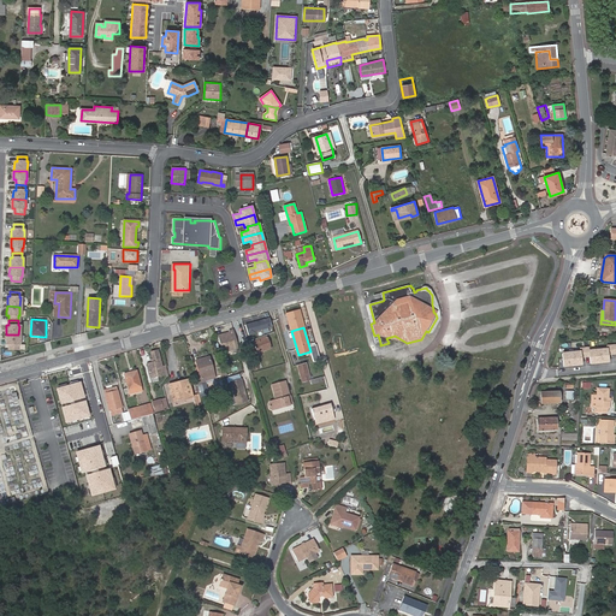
[(229,333),(218,336),(223,353),(238,348),(234,330),(229,332),(229,333)]
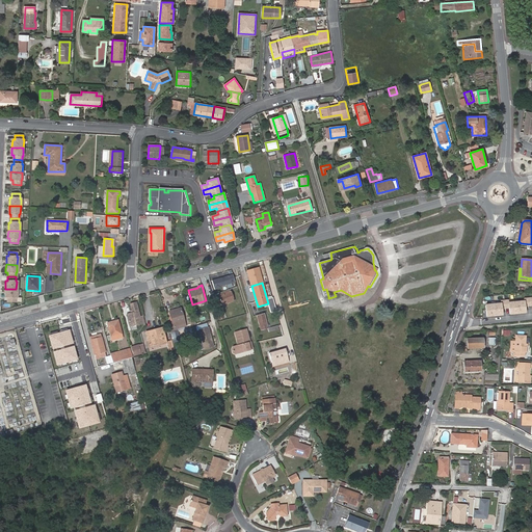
[(16,297),(16,289),(5,289),(4,295),(4,297),(6,297),(6,301),(15,301),(15,297),(16,297)]
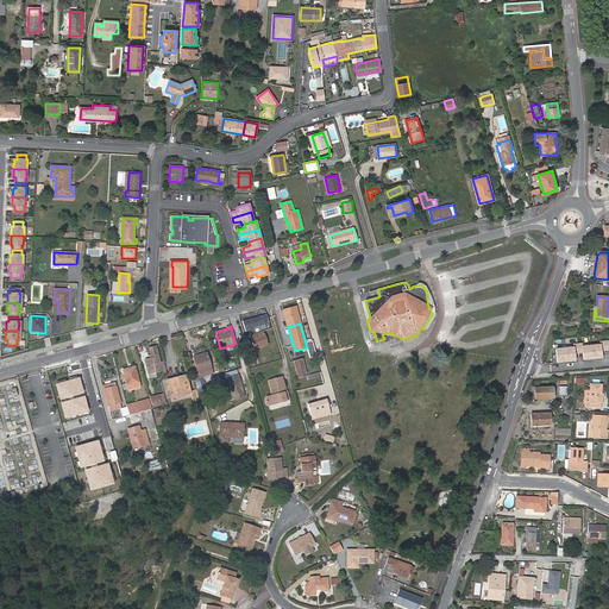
[(264,333),(251,338),(255,349),(268,344),(264,333)]
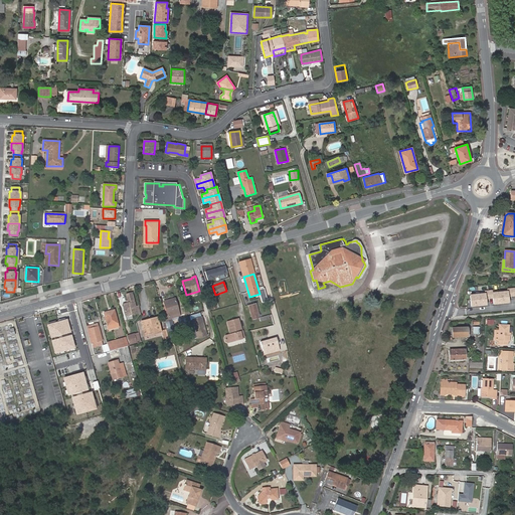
[(508,292),(500,292),(501,303),(509,303),(508,297),(512,296),(511,289),(507,289),(508,292)]
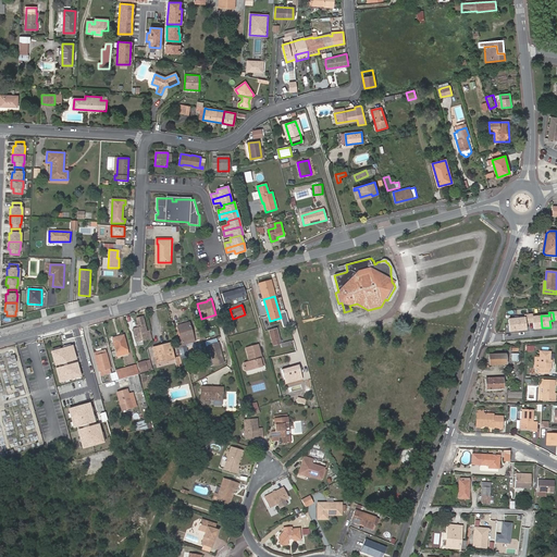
[(533,313),(529,314),(529,322),(533,322),(534,329),(542,327),(541,316),(533,317),(533,313)]
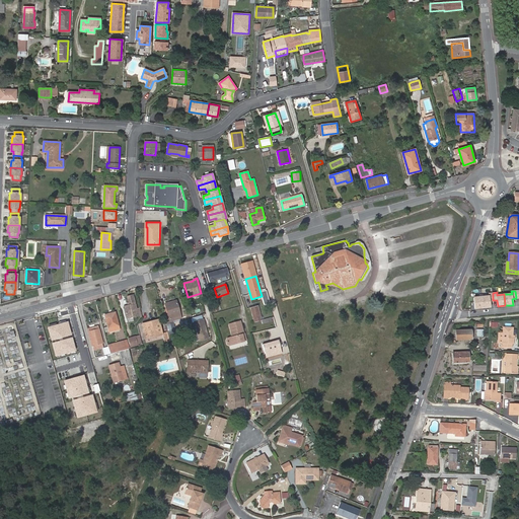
[(489,296),(482,296),(483,307),(490,307),(490,300),(493,300),(493,293),(489,293),(489,296)]
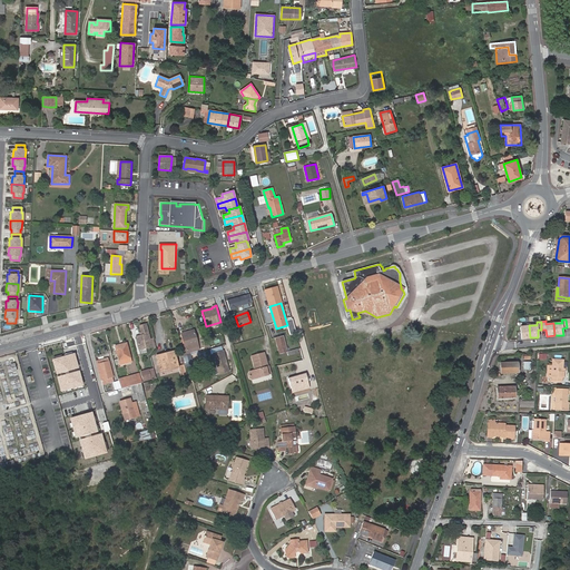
[(150,340),(147,324),(140,325),(141,333),(143,335),(141,335),(136,336),(139,350),(155,346),(154,340),(150,340)]
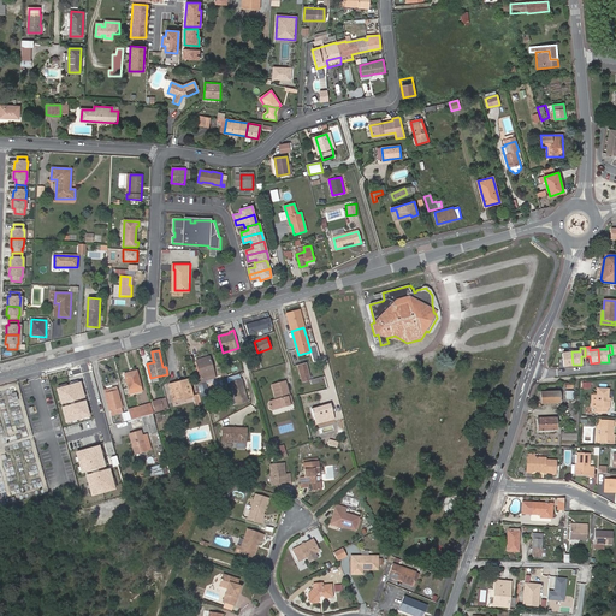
[(572,351),(562,353),(563,366),(573,365),(572,351)]
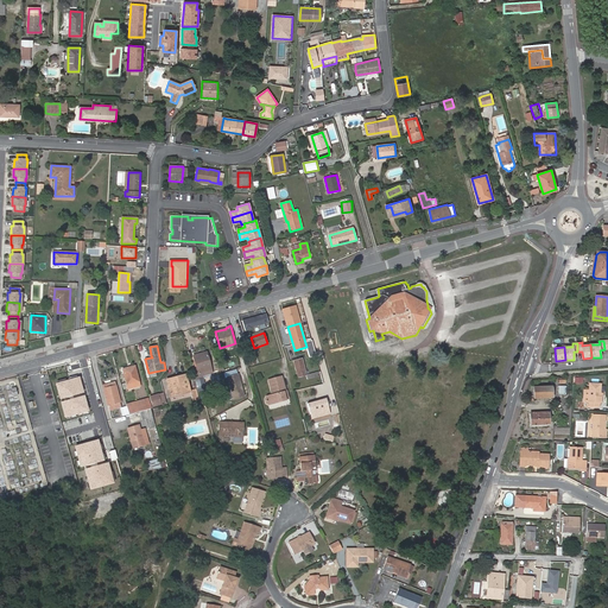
[(202,375),(211,373),(207,353),(194,355),(200,377),(202,375)]
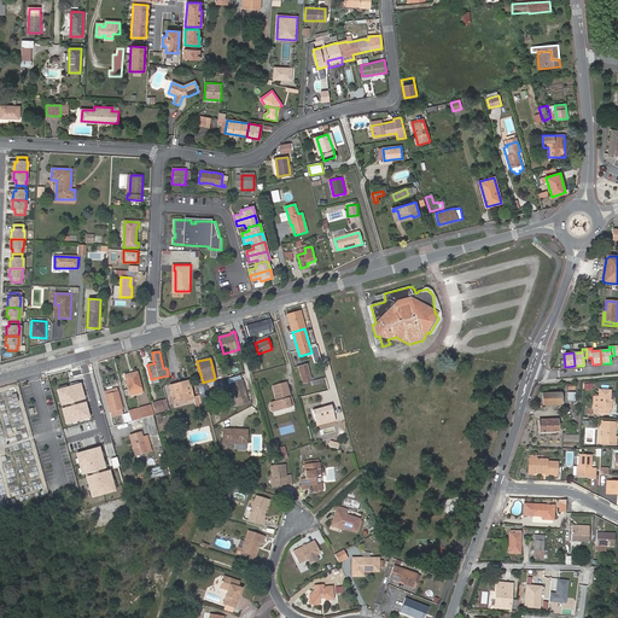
[(307,363),(298,366),(303,384),(312,382),(310,380),(310,377),(307,366),(307,363)]
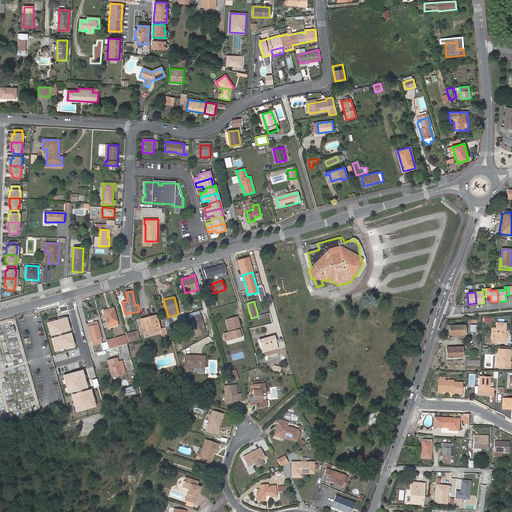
[(104,311),(108,327),(118,325),(113,309),(104,311)]
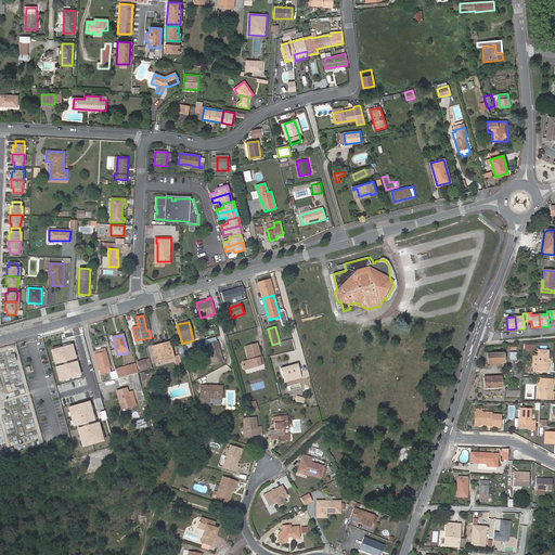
[(157,347),(170,344),(170,341),(153,347),(155,355),(159,353),(157,347)]
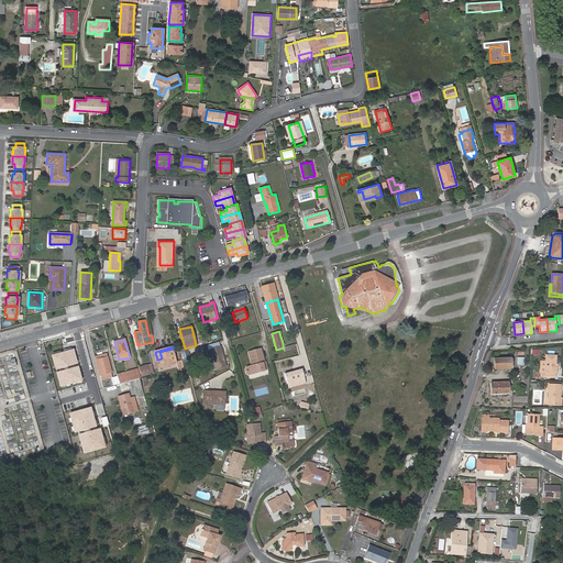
[(220,348),(211,350),(217,370),(225,367),(220,348)]
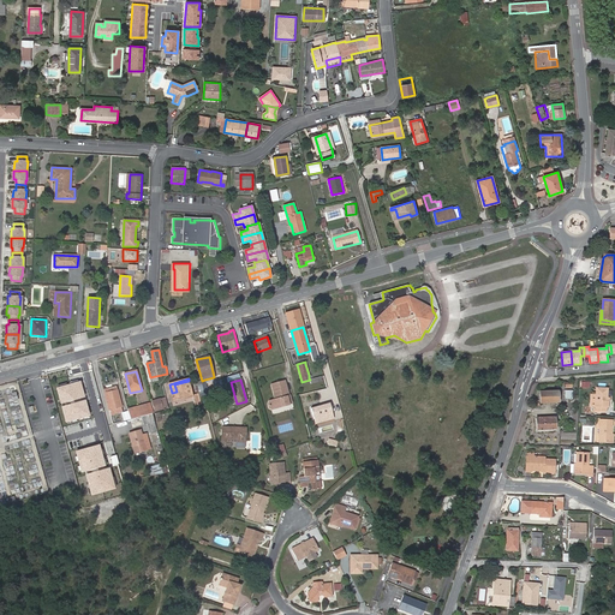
[(82,381),(57,387),(61,404),(85,396),(82,381)]
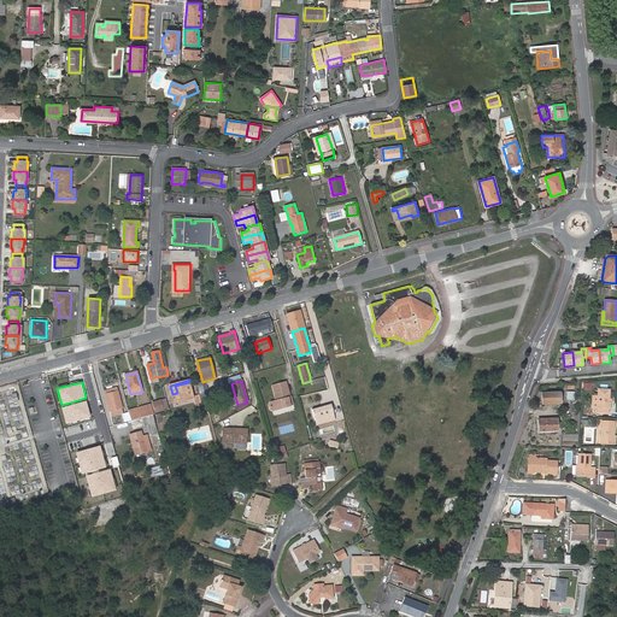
[(193,397),(189,382),(175,386),(177,393),(172,394),(174,401),(178,400),(178,398),(187,395),(188,398),(193,397)]
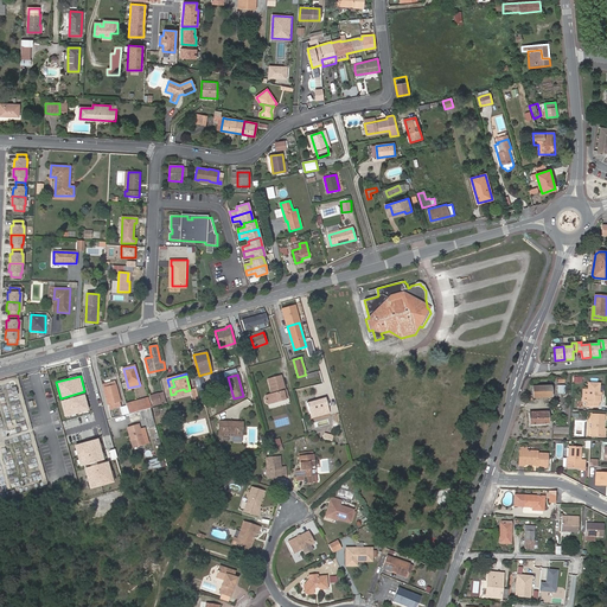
[(267,379),(270,391),(273,391),(273,393),(272,394),(266,395),(264,397),(266,402),(268,403),(285,398),(283,391),(285,390),(281,376),(267,379)]
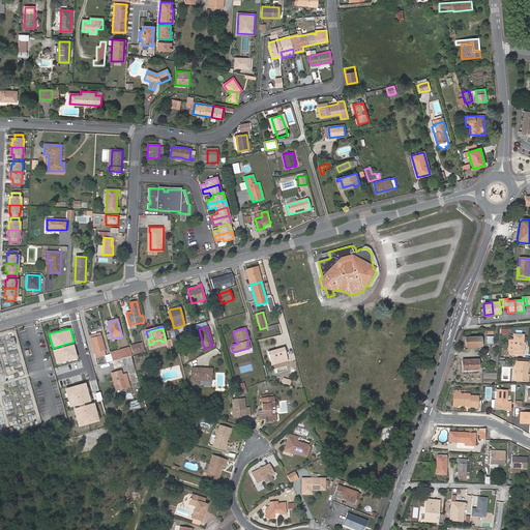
[(177,330),(171,331),(174,344),(175,344),(180,343),(177,330)]
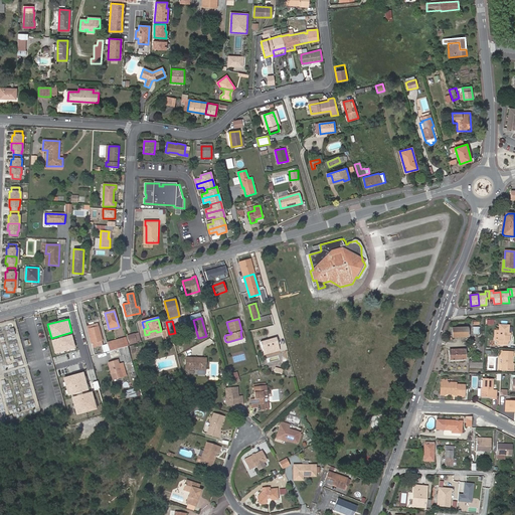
[(508,335),(508,333),(508,324),(499,324),(499,330),(498,340),(498,343),(507,344),(507,340),(509,340),(509,335),(508,335)]
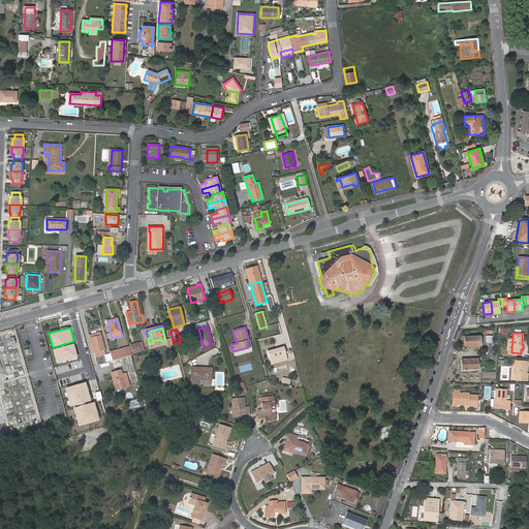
[(480,346),(480,336),(465,337),(465,346),(480,346)]
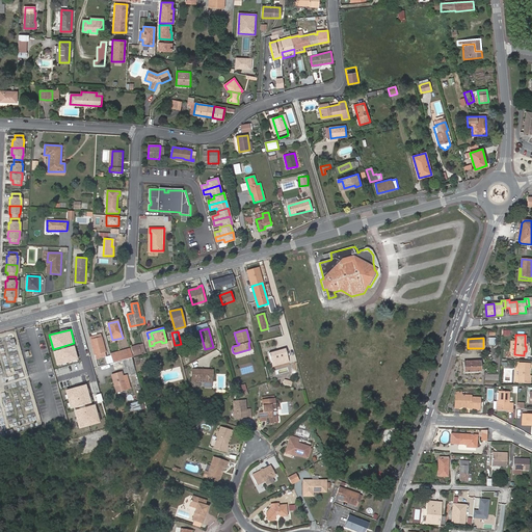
[(97,340),(91,342),(96,358),(106,355),(102,341),(98,342),(97,340)]
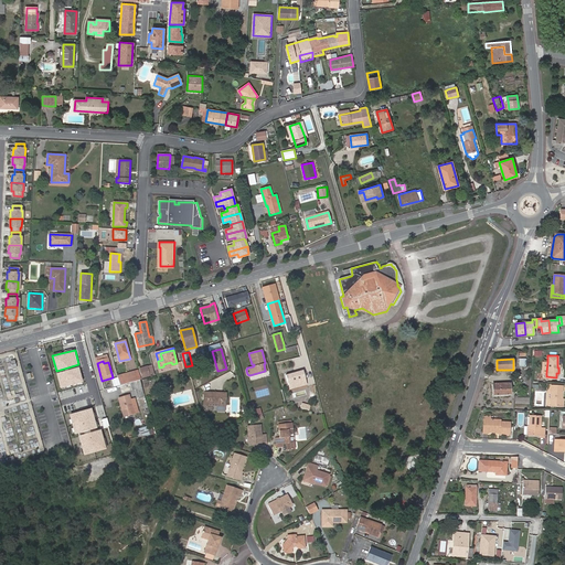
[(80,368),(57,373),(61,388),(84,383),(80,368)]
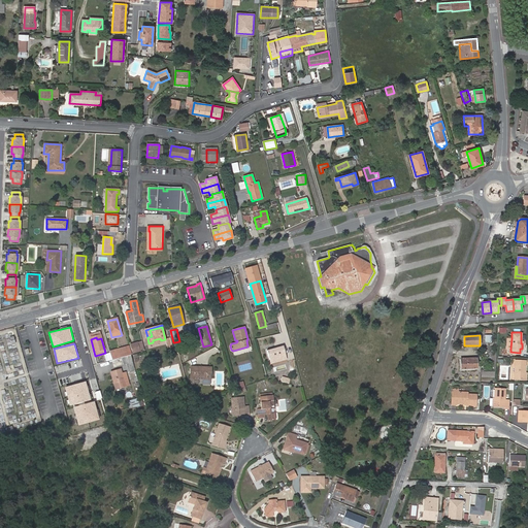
[(137,343),(130,345),(132,354),(139,352),(137,343)]
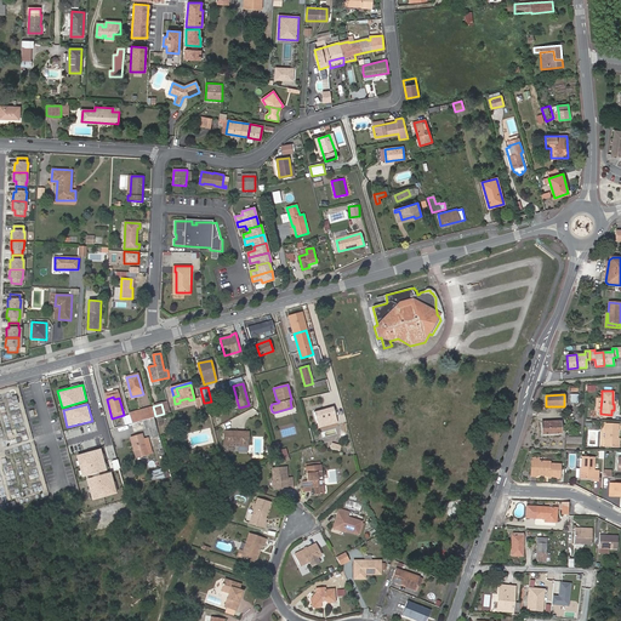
[(129,414),(132,423),(144,420),(154,417),(152,408),(129,414)]
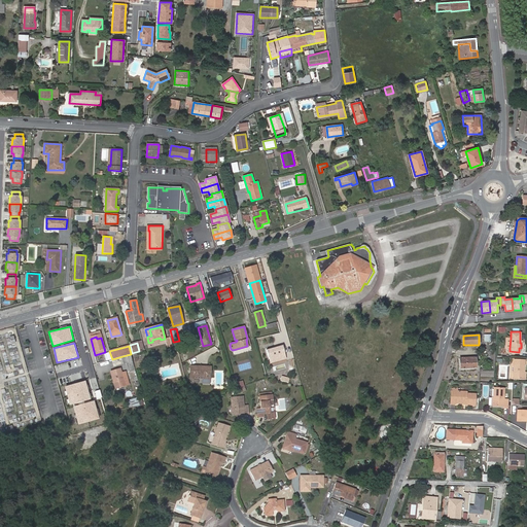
[(267,350),(269,358),(279,356),(280,360),(286,358),(282,346),(267,350)]
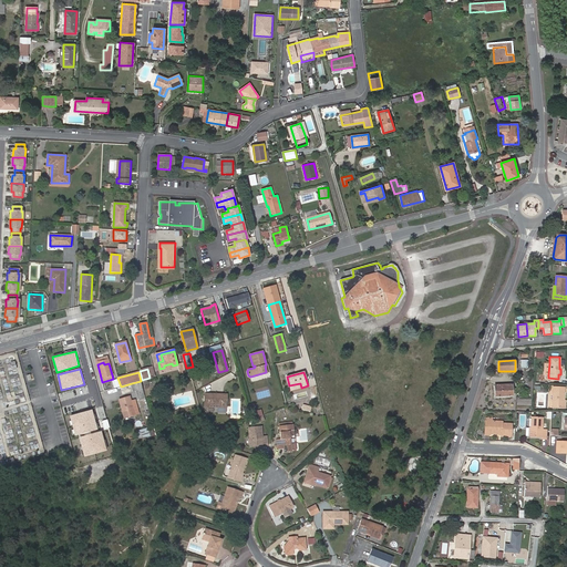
[(138,395),(140,395),(144,394),(141,381),(132,383),(134,391),(137,390),(138,395)]
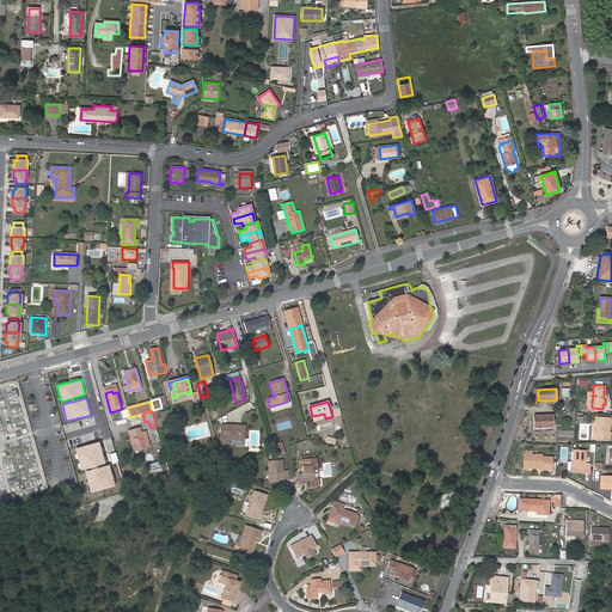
[(534,416),(534,428),(554,427),(552,415),(534,416)]
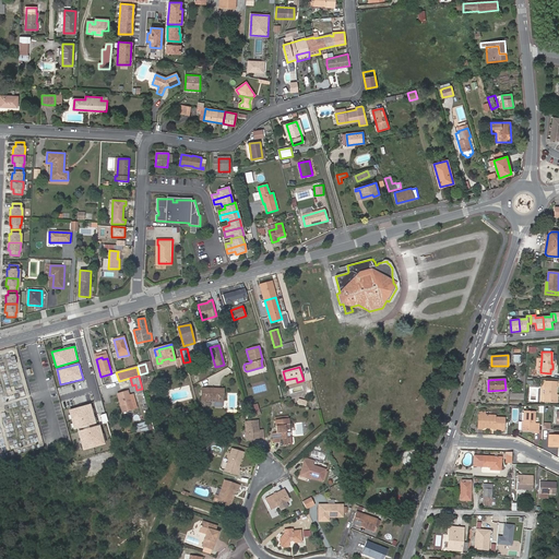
[(557,402),(557,394),(558,383),(558,381),(545,381),(544,402),(557,402)]
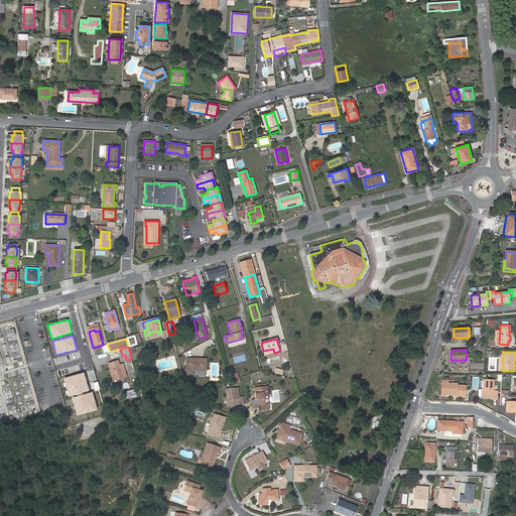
[(201,361),(201,359),(186,358),(186,370),(199,370),(206,371),(207,361),(201,361)]
